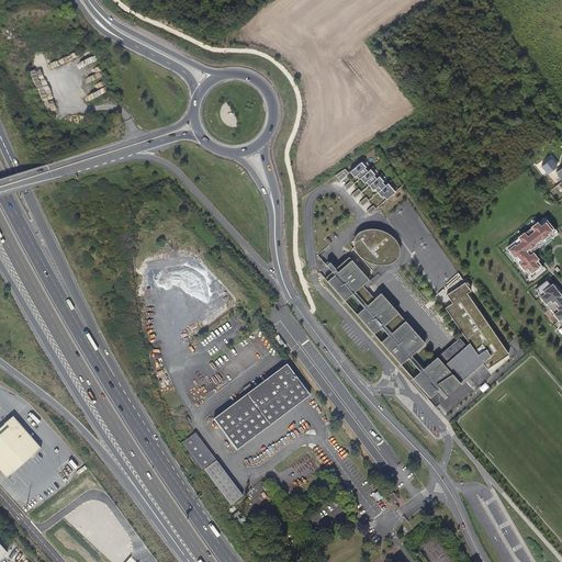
[(89,52),(77,62),(89,75),(97,68),(88,57),(91,55),(89,52)]
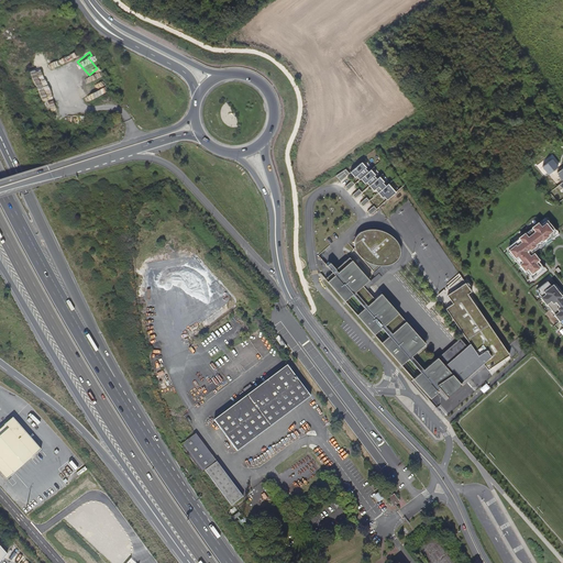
[(39,66),(28,70),(46,114),(56,110),(39,66)]
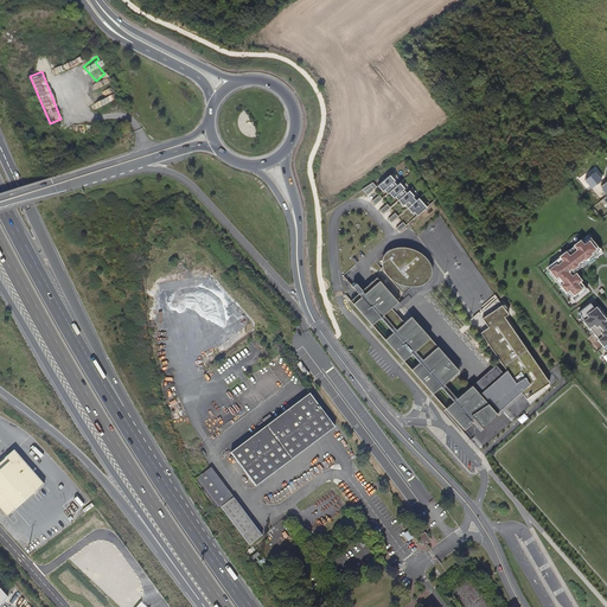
[(62,119),(61,119),(50,123),(53,133),(74,125),(62,119)]
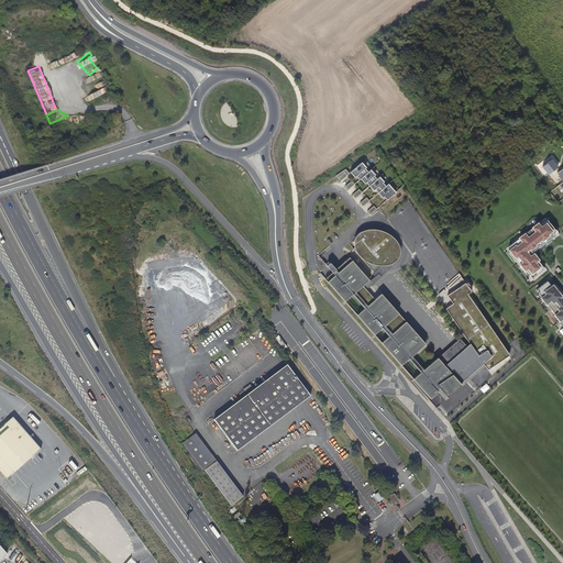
[(362,163),(351,173),(355,178),(356,176),(360,180),(361,179),(368,173),(365,169),(366,168),(362,163)]
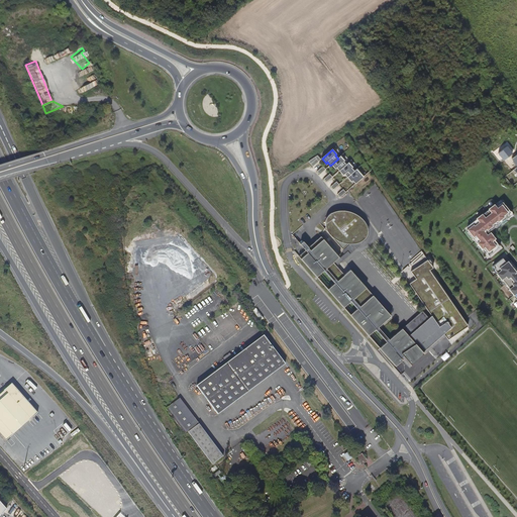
[(308,162),(313,167),(321,160),(317,156),(308,162)]
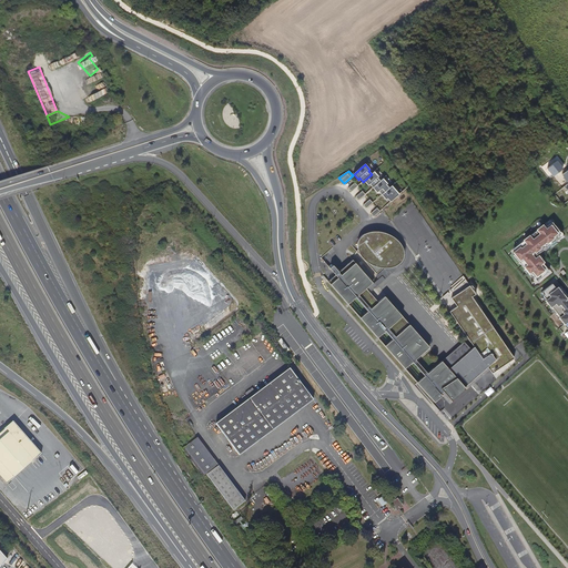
[(374,172),(372,174),(364,181),(368,185),(371,184),(373,188),(381,181),(377,178),(378,176),(374,172)]
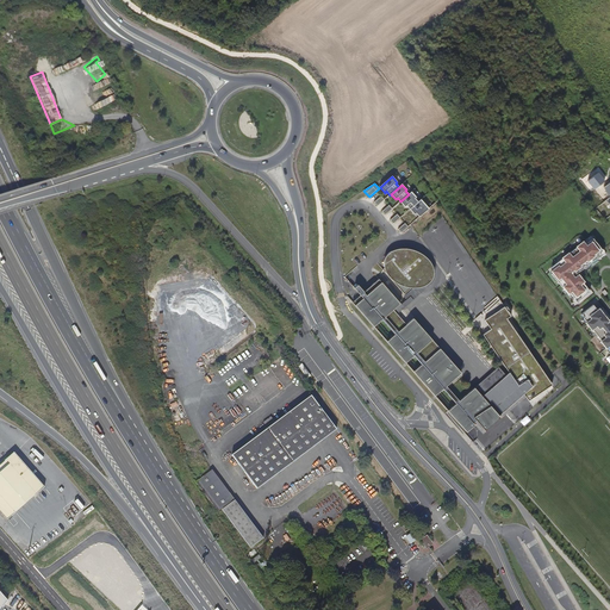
[(409,194),(400,201),(405,207),(408,206),(410,210),(418,203),(415,199),(416,198),(411,192),(409,194)]
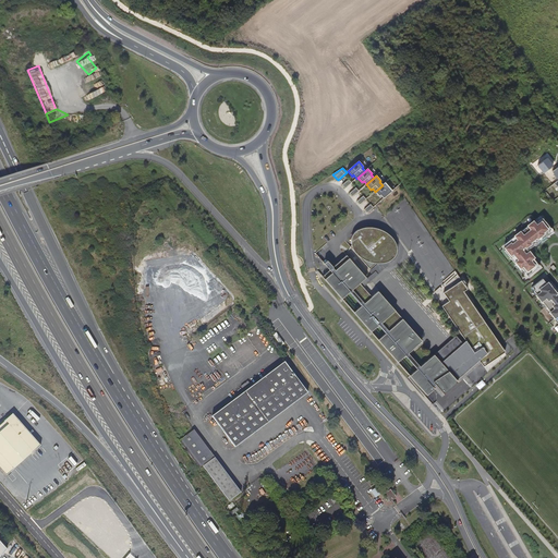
[(352,183),(349,180),(342,185),(346,189),(352,183)]
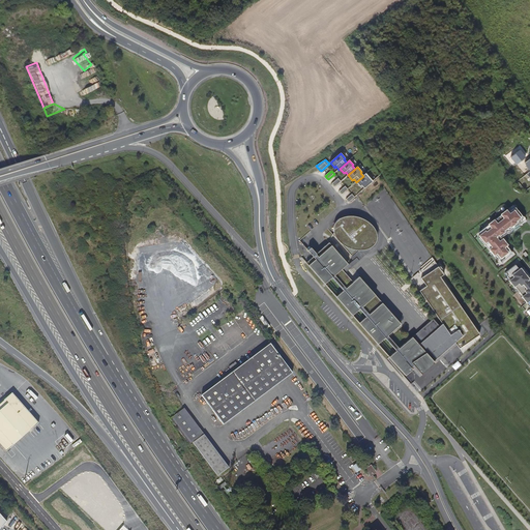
[(363,176),(356,182),(360,186),(362,185),(365,188),(373,181),(365,174),(363,176)]
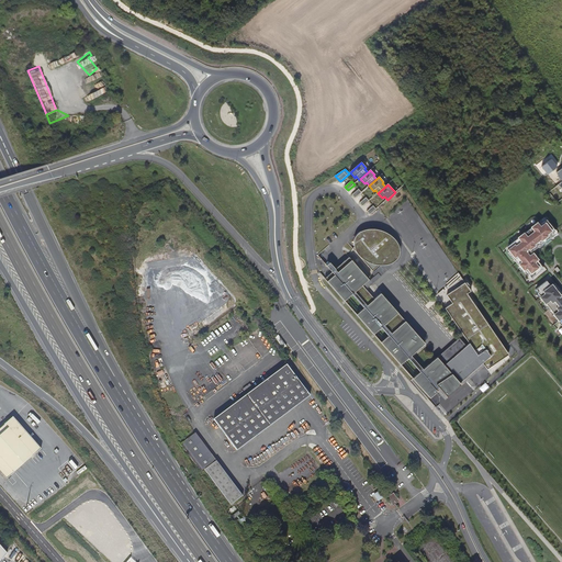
[(359,189),(352,194),(355,198),(361,192),(359,189)]
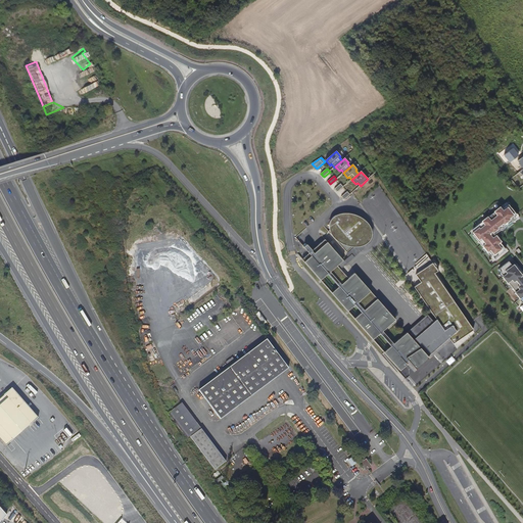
[(343,187),(340,184),(335,189),(337,192),(343,187)]
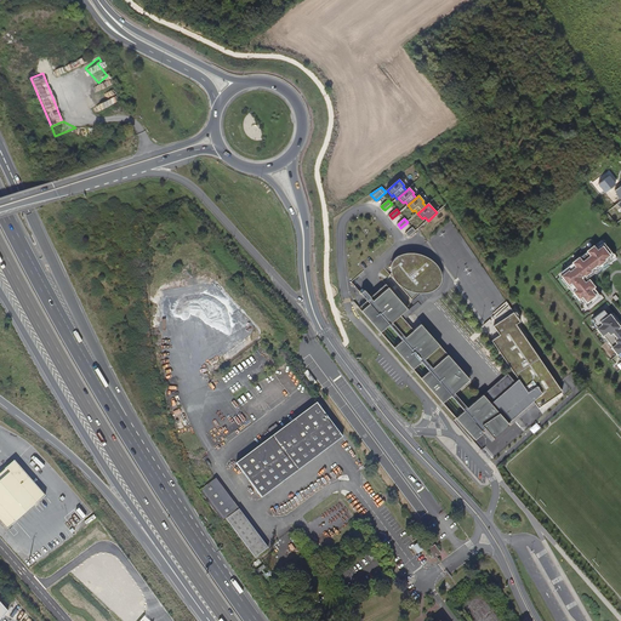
[(416,232),(412,228),(405,234),(409,238),(416,232)]
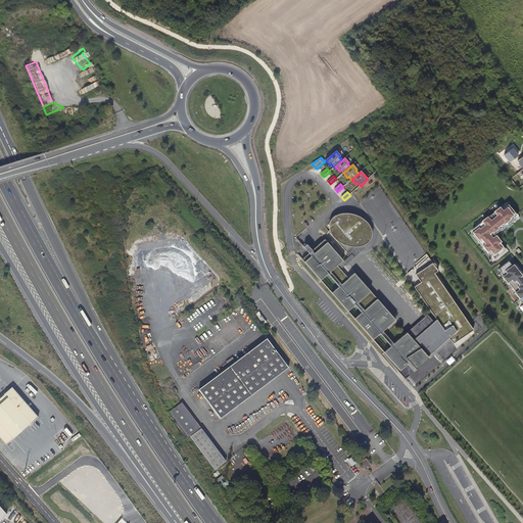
[(514,217),(517,215),(509,204),(502,209),(500,206),(494,210),(494,211),(488,217),(487,217),(482,221),(473,229),(475,230),(473,232),(474,233),(473,234),(486,251),(487,250),(487,251),(488,250),(491,254),(494,258),(501,254),(501,253),(506,249),(500,242),(501,241),(495,235),(494,234),(496,232),(515,218),(514,217)]
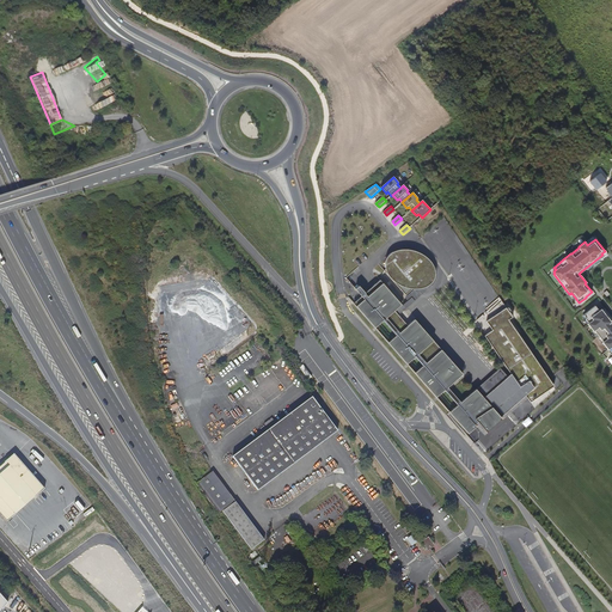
[(418,251),(416,251),(410,249),(407,249),(404,250),(401,250),(396,251),(393,252),(392,254),(390,256),(387,258),(386,262),(386,264),(385,269),(384,271),(405,295),(412,288),(417,288),(421,288),(423,287),(427,286),(428,285),(430,283),(433,282),(435,279),(436,276),(436,273),(436,269),(435,265),(433,262),(429,258),(427,257),(423,255),(421,254),(418,251)]
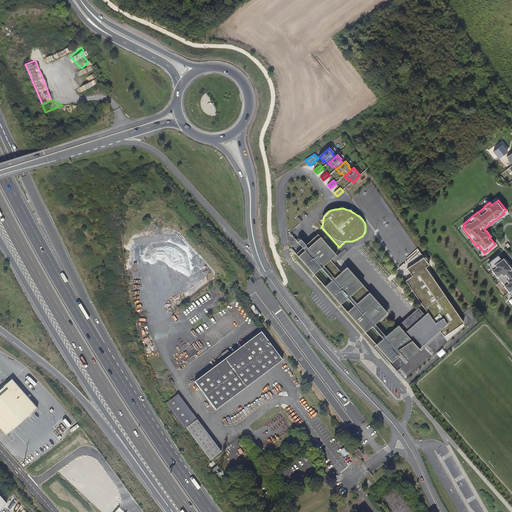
[(430,310),(427,313),(404,335),(397,326),(384,337),(373,325),(386,314),(346,268),(338,275),(327,262),(335,255),(317,235),(303,247),(302,248),(295,254),(391,363),(398,357),(396,355),(398,353),(405,361),(438,331),(442,337),(461,324),(433,271),(429,265),(434,262),(429,254),(412,264),(416,272),(410,275),(430,310)]
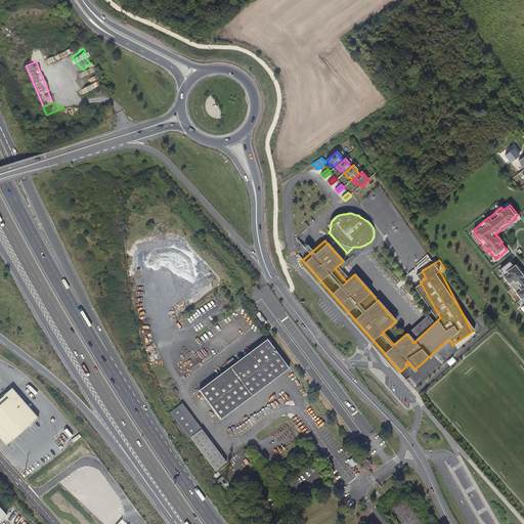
[(309,254),(310,253),(314,250),(312,248),(310,250),(307,246),(304,248),(309,254)]
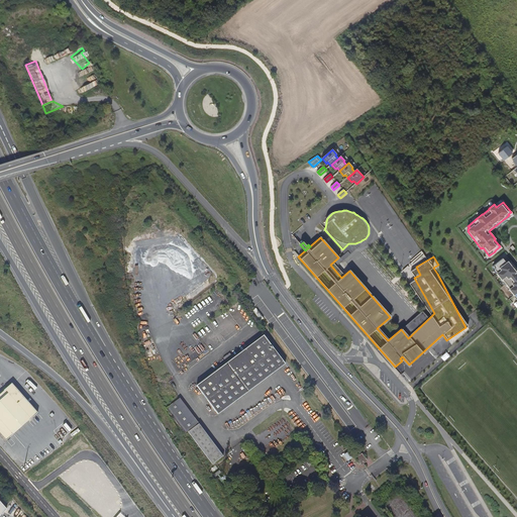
[(516,266),(515,268),(511,262),(509,264),(507,262),(506,263),(503,257),(493,266),(495,268),(494,269),(497,273),(501,279),(502,279),(510,288),(509,289),(514,295),(514,294),(516,297),(516,266)]
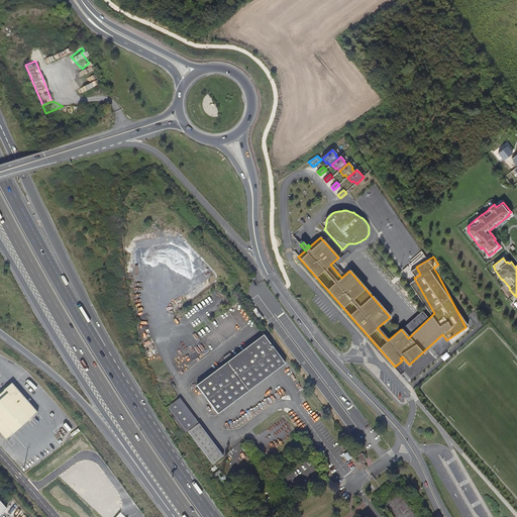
[(408,338),(431,316),(424,308),(401,329),(408,338)]
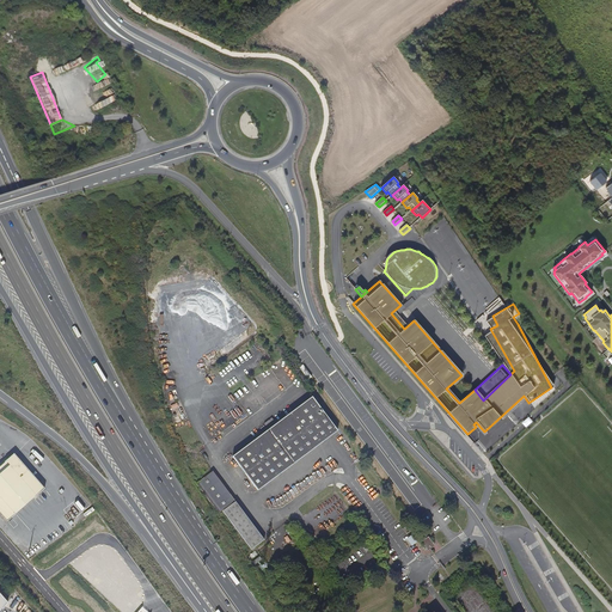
[(312,397),(232,457),(258,491),(337,432),(312,397)]
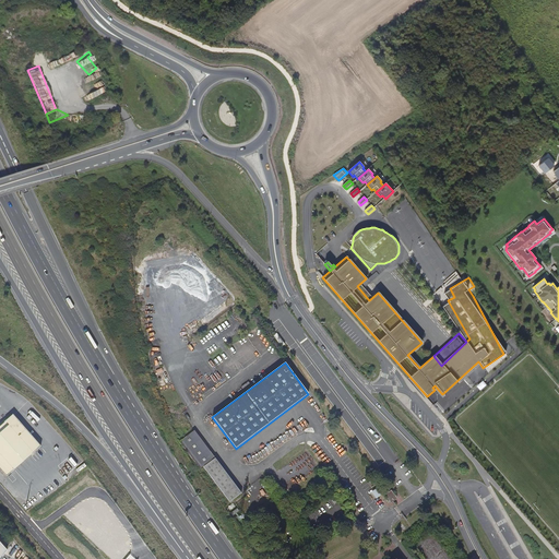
[(40,447),(12,415),(0,426),(0,467),(7,476),(23,461),(40,447)]
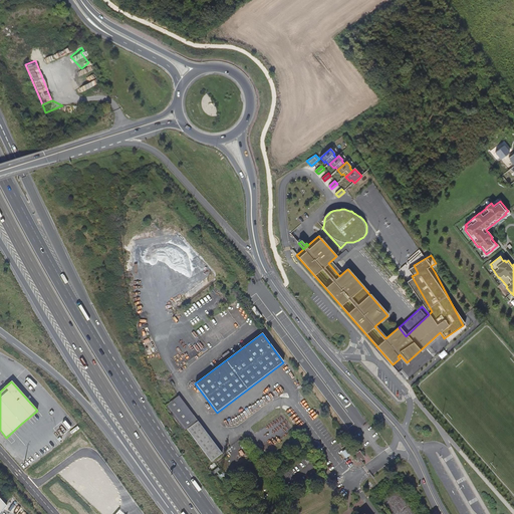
[(179,396),(165,407),(184,431),(197,421),(179,396)]
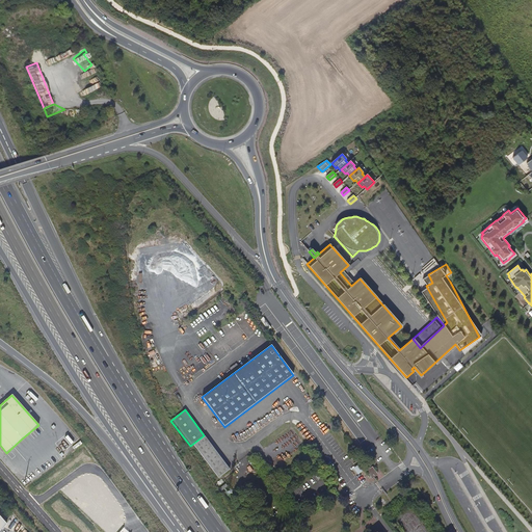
[(205,436),(193,445),(218,478),(230,470),(205,436)]
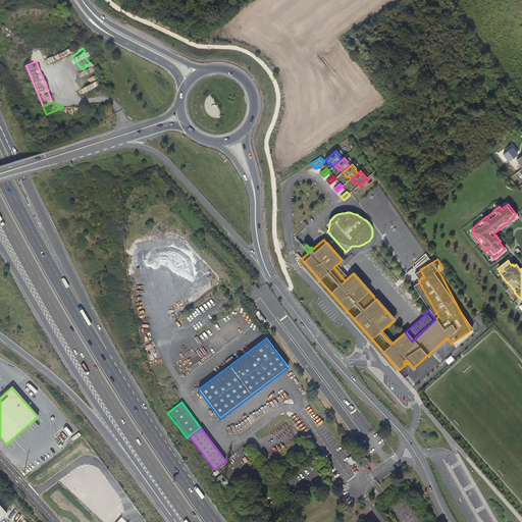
[(356,463),(351,457),(349,458),(347,460),(351,466),(353,464),(356,463)]
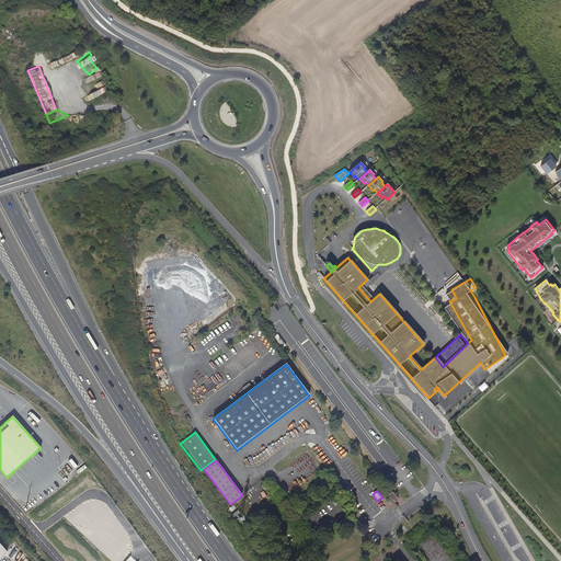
[(391,503),(397,497),(392,492),(387,496),(391,503)]
